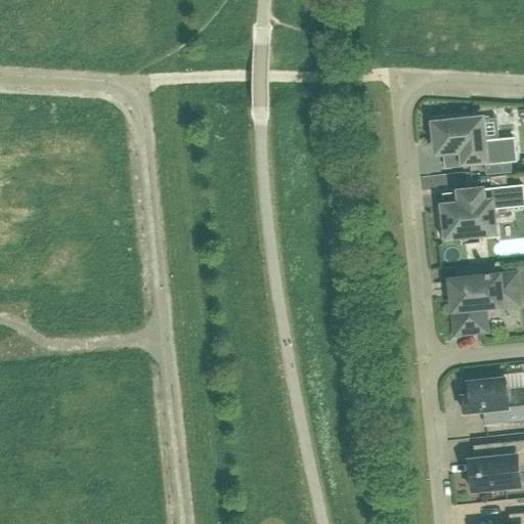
[(449,124),(435,126),(438,155),(464,151),(465,168),(486,166),(487,175),(513,172),(512,163),(517,163),(515,139),(484,142),(482,121),(470,122),(469,117),(448,119),(449,124)]
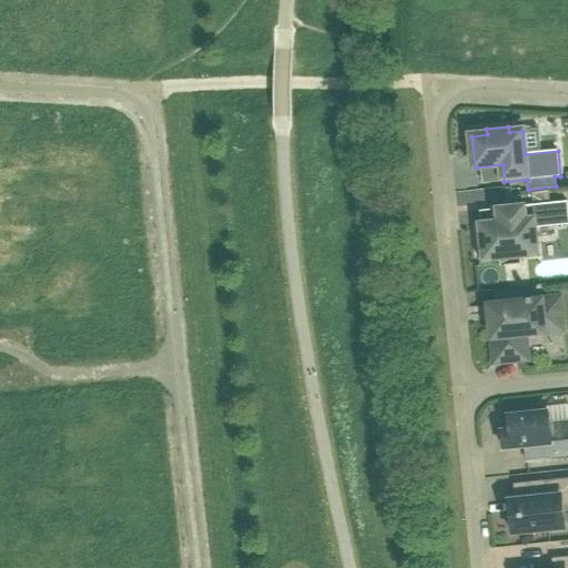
[(482,240),(477,240),(479,261),(499,259),(500,267),(523,265),(521,256),(538,254),(535,227),(567,223),(567,211),(567,203),(506,209),(497,210),(499,223),(480,224),(482,240)]
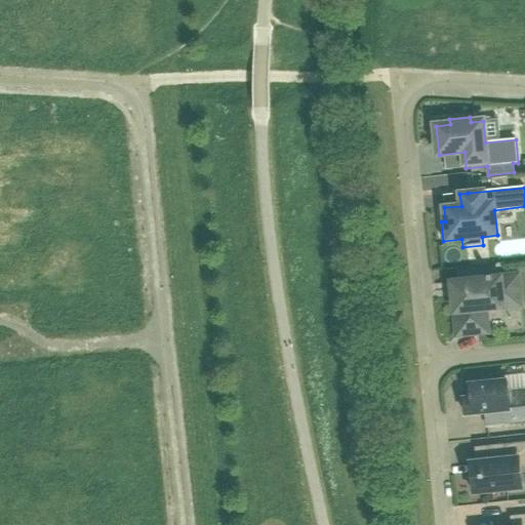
[(458,282),(451,282),(453,296),(457,335),(484,332),(487,332),(485,310),(517,306),(517,307),(521,306),(518,276),(500,277),(499,265),(499,264),(456,268),(457,270),(458,282)]
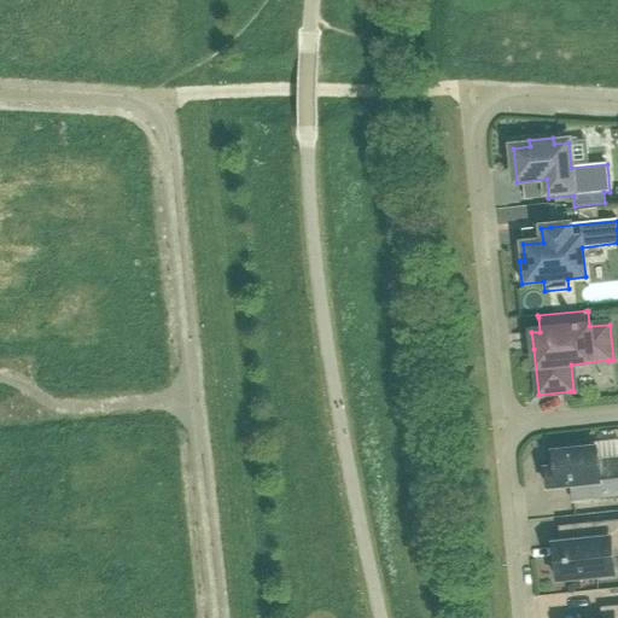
[(554,468),(546,470),(548,488),(572,485),(573,501),(617,496),(617,439),(595,443),(595,448),(553,453),(554,468)]
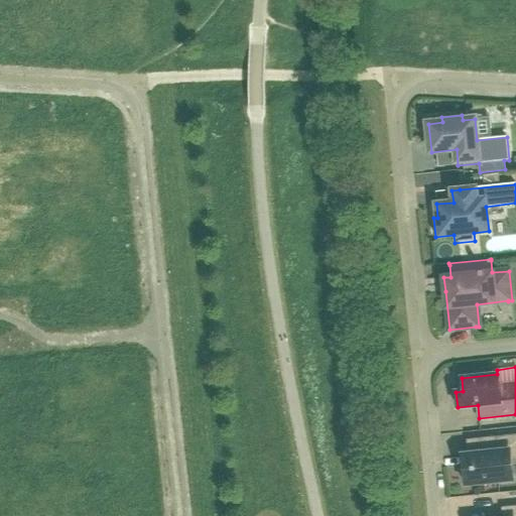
[(492,452),(462,455),(466,485),(513,480),(512,464),(515,463),(515,434),(491,437),(492,452)]
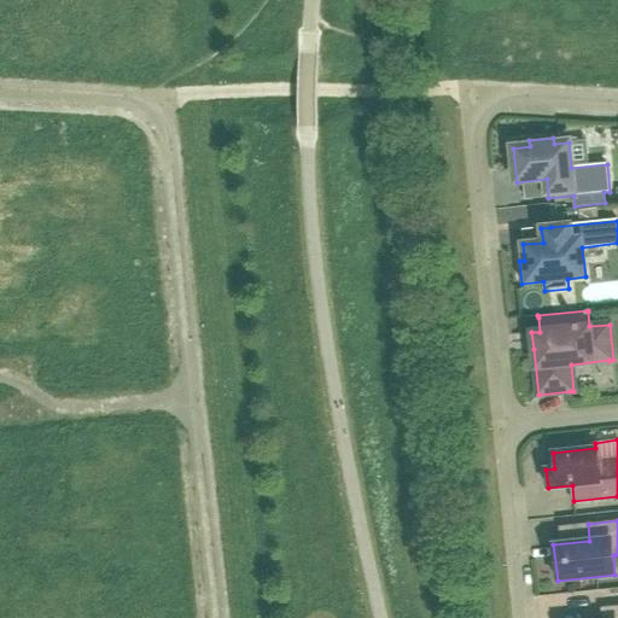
[(601,617),(617,617),(617,605),(600,607),(601,617)]
